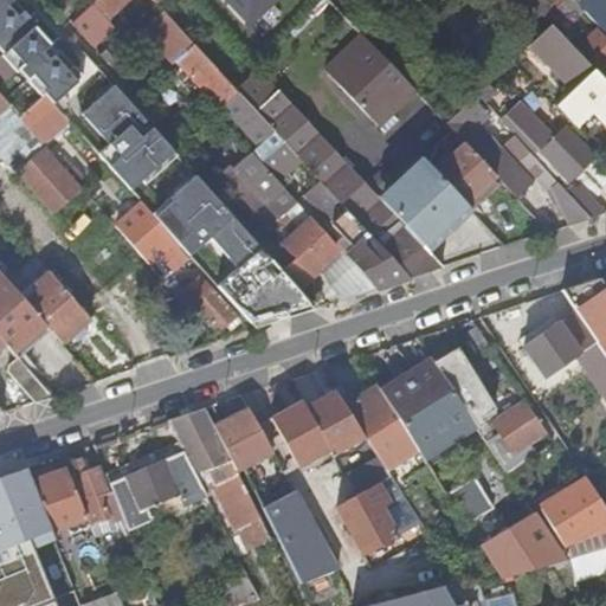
[(72,65),(15,0),(0,0),(0,57),(37,101),(45,95),(50,100),(64,88),(57,78),(72,65)]
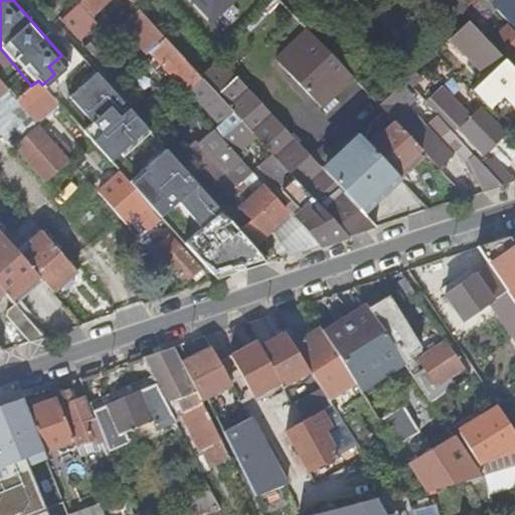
[(91,16),(108,0),(83,0),(62,20),(80,40),(98,24),(91,16)]
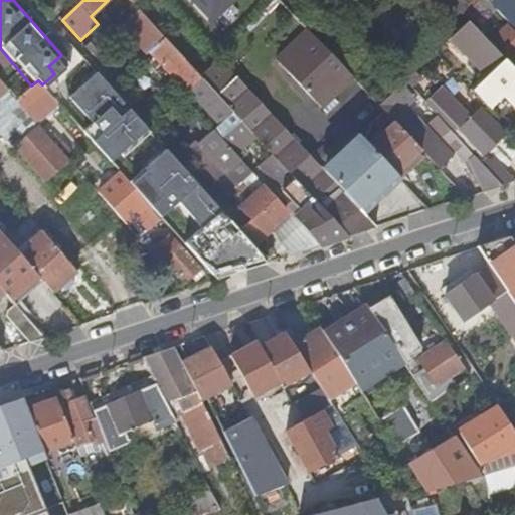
[(181,0),(204,22),(225,0),(181,0)]
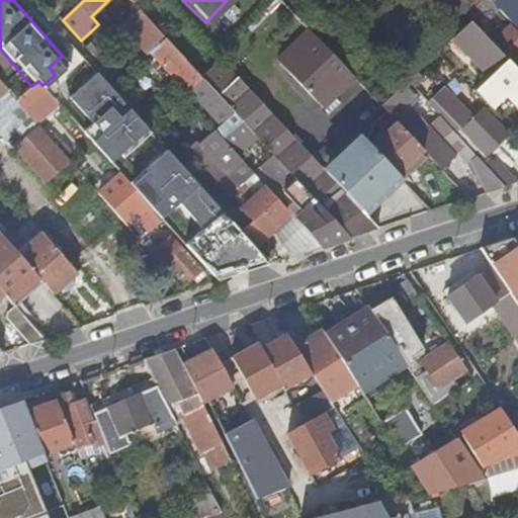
[(459,0),(455,4),(463,12),(467,17),(471,14),(486,0),(459,0)]
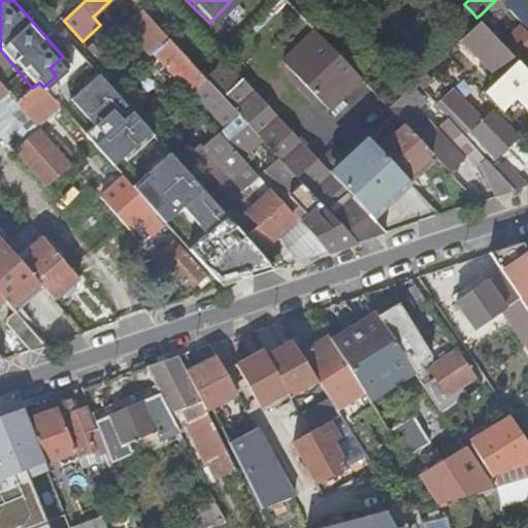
[(492,27),(509,10),(499,0),(495,0),(481,14),(486,20),(492,27)]
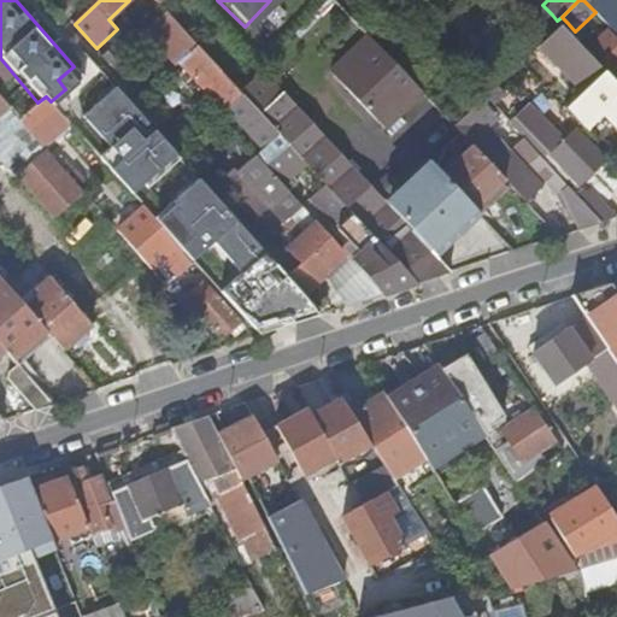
[(616,35),(616,0),(583,0),(595,12),(613,31),(616,35)]
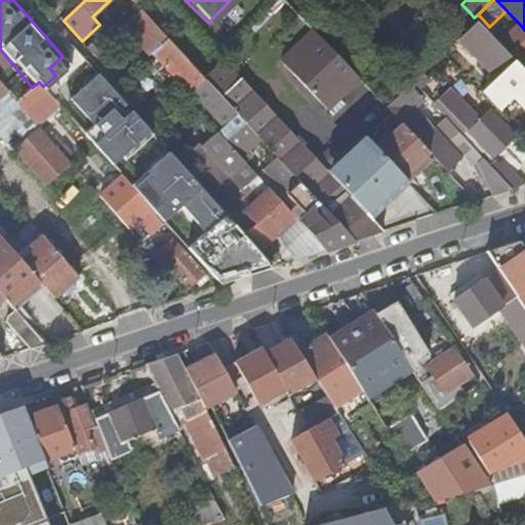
[(187,98),(189,101),(193,96),(197,93),(209,81),(202,74),(144,12),(124,31),(131,38),(134,36),(147,49),(145,52),(152,59),(156,56),(176,80),(173,83),(187,98)]
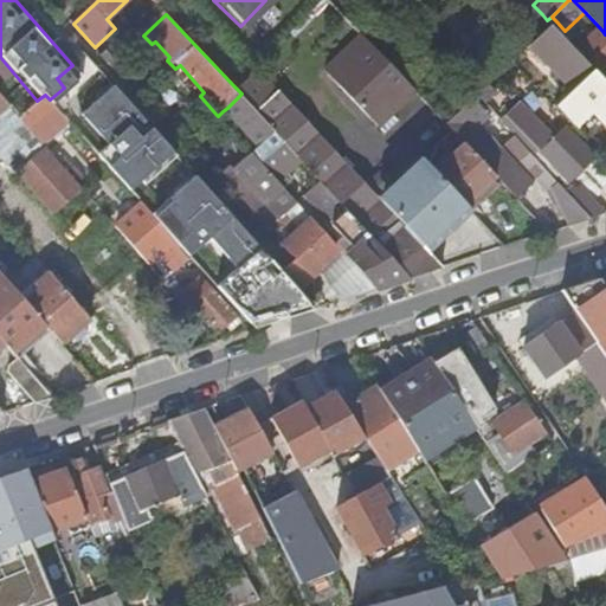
[(554,27),(558,23),(552,17),(547,20),(554,27)]
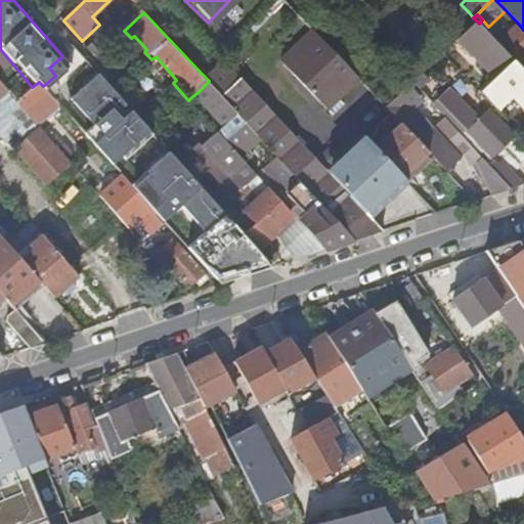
[(523,30),(521,27),(501,44),(523,67),(521,68),(523,71),(523,30)]
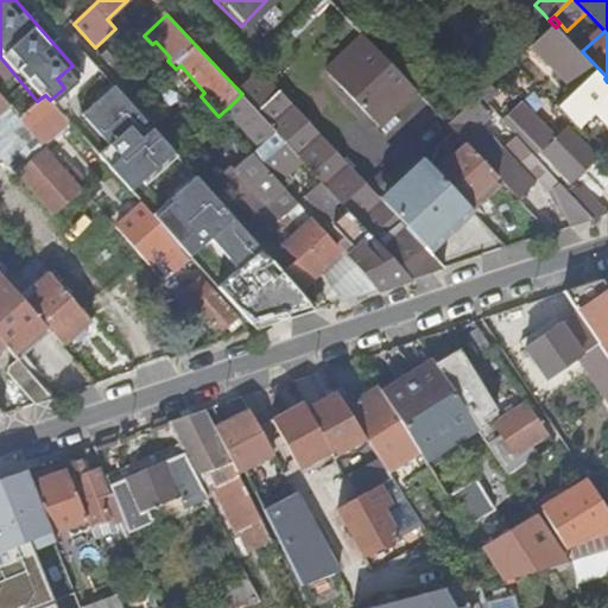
[(354,99),(391,64),(365,36),(328,71),(354,99)]
